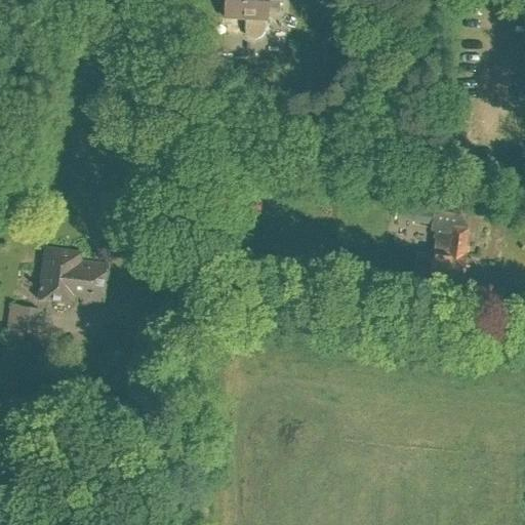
[(226,0),(226,19),(247,21),(246,30),(247,34),(249,37),(252,40),(256,40),(259,40),(264,38),(266,35),(267,31),(267,22),(269,22),(269,8),(280,8),(281,1),(282,1),(281,0),(226,0)]
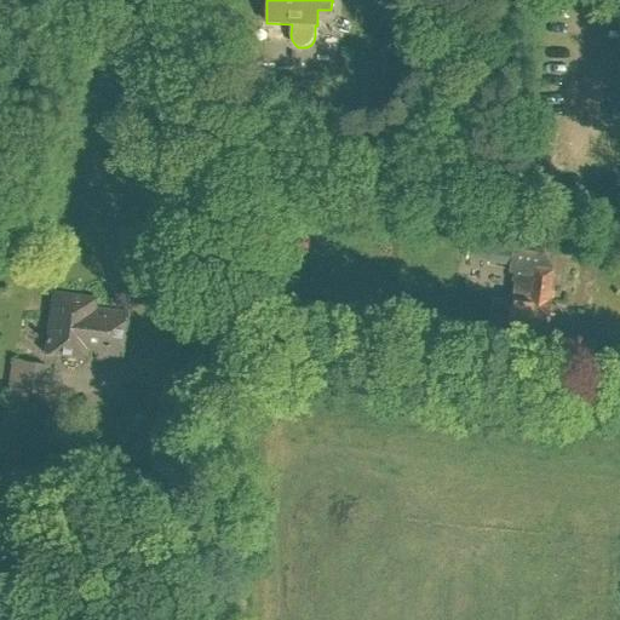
[(486,340),(505,343),(507,334),(549,340),(550,329),(554,329),(560,325),(561,315),(557,309),(554,308),(555,300),(551,299),(556,276),(546,274),(549,254),(470,244),(468,260),(509,267),(507,275),(515,275),(511,303),(492,299),(486,340)]
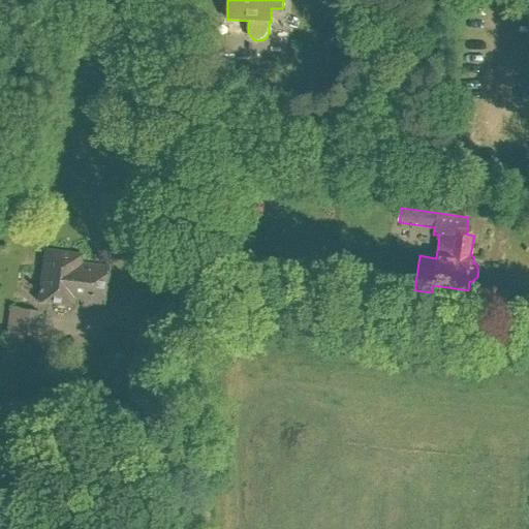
[(83,255),(45,250),(38,303),(74,308),(75,298),(86,300),(85,307),(103,310),(111,268),(82,263),(83,255)]
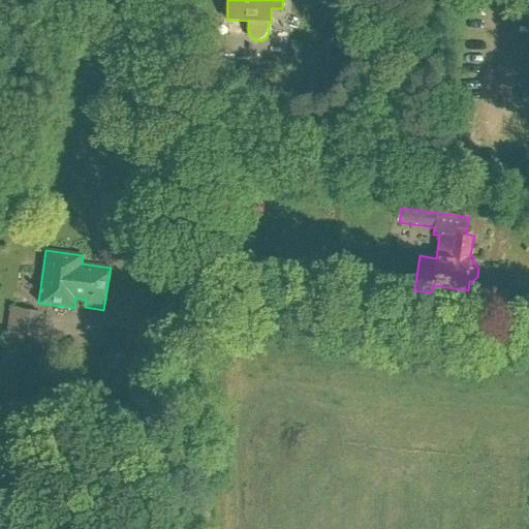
[(35,336),(39,312),(10,308),(1,365),(23,368),(28,335),(35,336)]
